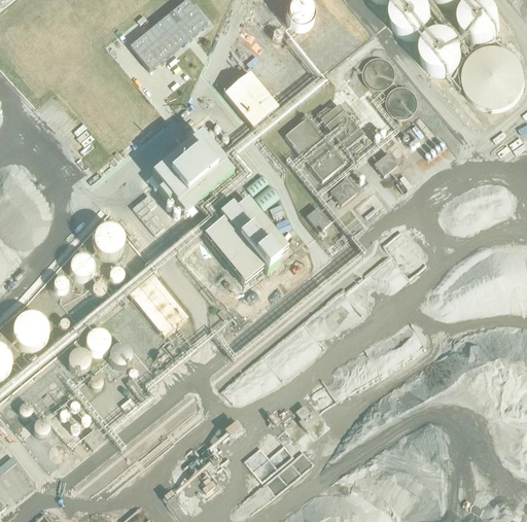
[(185,0),(132,44),(151,69),(209,22),(191,0),(185,0)]
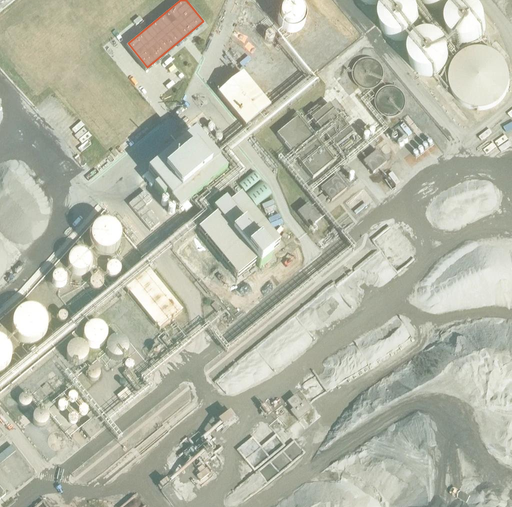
[(381,13),(381,19),(383,24),(387,28),(391,31),(397,33),(402,33),(408,31),(412,28),(416,24),(418,18),(418,12),(416,6),(413,1),(412,0),(388,0),(385,2),(382,7),(381,13)]
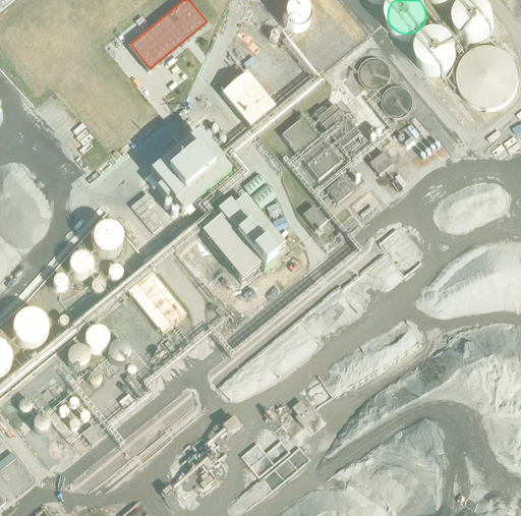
[(284,21),(287,25),(292,29),(296,29),(301,27),(305,25),(308,21),(310,15),(309,10),(306,5),(301,2),(296,1),(290,2),(286,5),(283,10),(282,16),(284,21)]
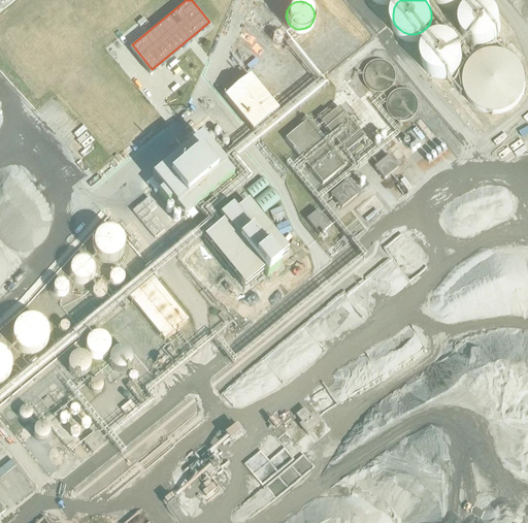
[(462,21),(463,27),(465,32),(468,36),(473,39),(479,41),(485,41),(490,39),(495,36),(498,32),(500,26),(501,20),(499,13),(495,8),(490,4),(484,3),(477,3),(472,5),(467,9),(464,14),(462,21)]
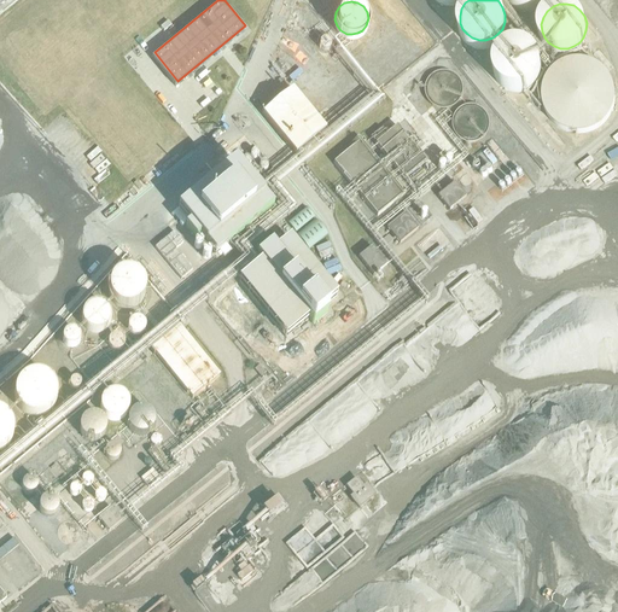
[(321,36),(322,40),(325,41),(328,41),(331,40),(332,38),(332,34),(330,30),(326,30),(322,33),(321,36)]
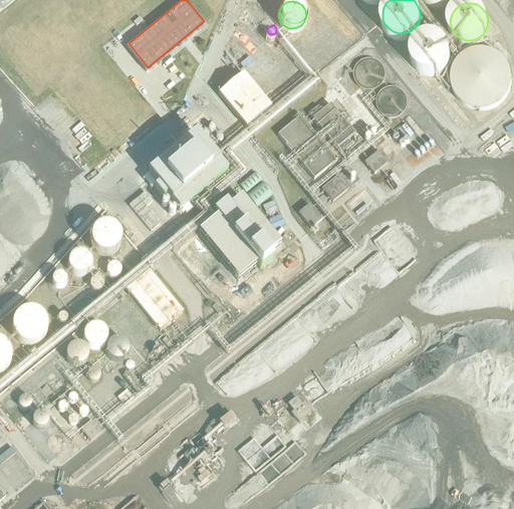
[(411,49),(412,55),(414,60),(417,64),(422,67),(427,69),(433,69),(438,67),(443,64),(446,60),(449,54),(449,48),(447,42),(443,37),(438,34),(432,32),(426,32),(421,34),(416,38),(413,43),(411,49)]
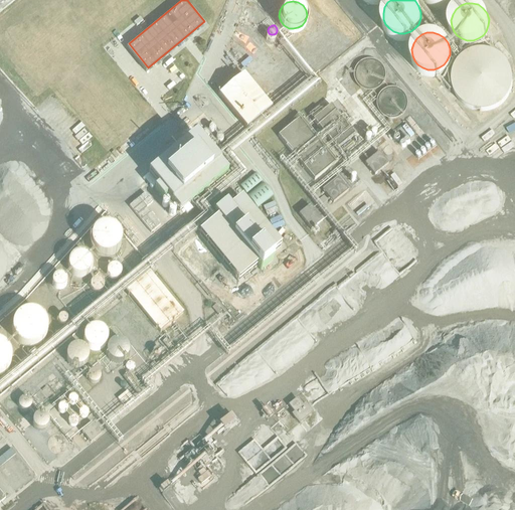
[(454,73),(454,80),(456,89),(460,96),(466,102),(474,105),(482,107),(490,107),(498,104),(504,99),(510,93),(513,86),(514,77),(513,69),(510,61),(506,55),(499,50),(492,47),(485,46),(477,46),(470,49),(464,53),(459,59),(456,65),(454,73)]
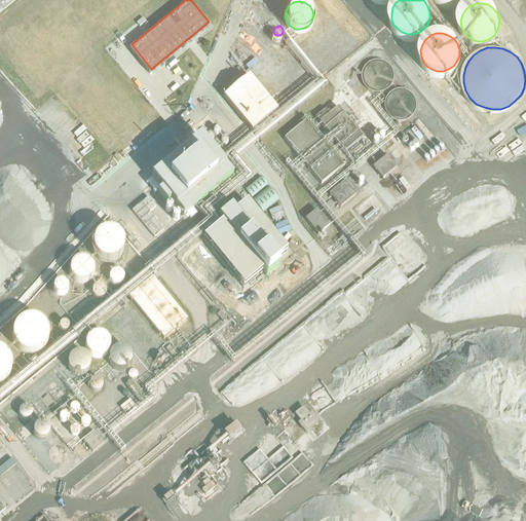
[(368,85),(372,87),(375,88),(379,88),(383,87),(386,85),(389,83),(392,80),(393,76),(395,72),(393,68),(392,64),(389,61),(386,58),(382,57),(377,56),(372,57),(369,59),(365,62),(363,66),(362,70),(362,74),(363,78),(365,81),(368,85)]
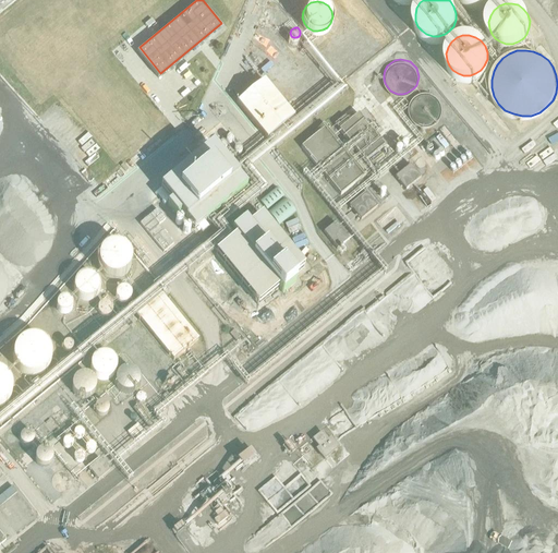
[(194,85),(203,80),(199,75),(191,82),(194,85)]
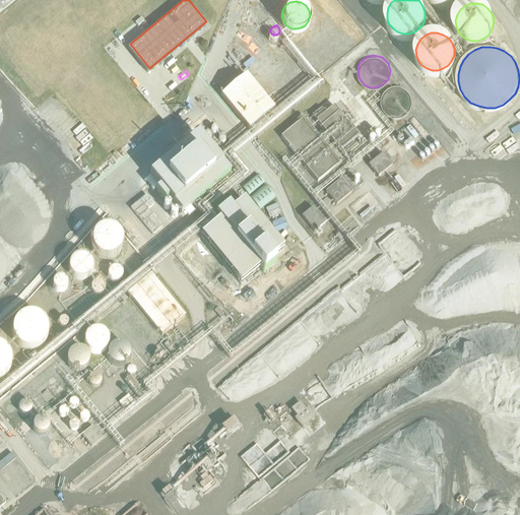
[(247,71),(222,91),(251,127),(275,107),(247,71)]
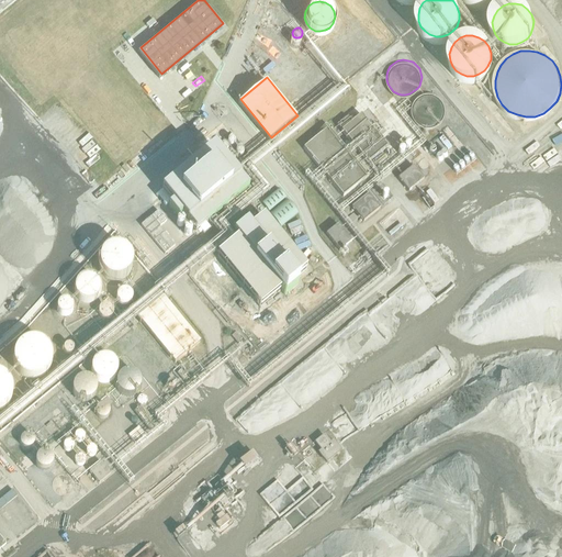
[(438,122),(442,119),(445,115),(446,112),(446,108),(446,104),(445,100),(442,97),(438,93),(436,92),(431,91),(427,90),(423,91),(419,93),(416,96),(413,100),(412,104),(412,108),(412,113),(414,118),(418,121),(423,124),(426,125),(428,125),(434,124),(436,124),(438,122)]
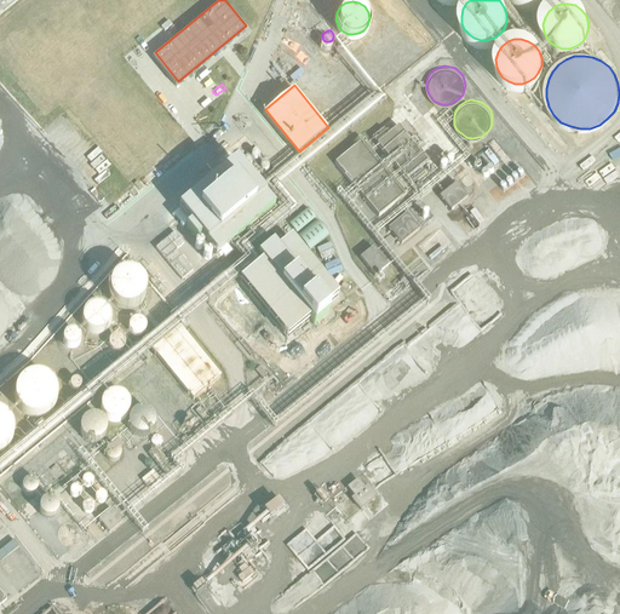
[(378,213),(407,190),(406,189),(407,188),(405,185),(403,187),(388,167),(395,161),(406,176),(428,158),(417,143),(425,137),(418,128),(409,135),(399,121),(377,139),(388,153),(382,159),(362,136),(334,159),(378,213)]
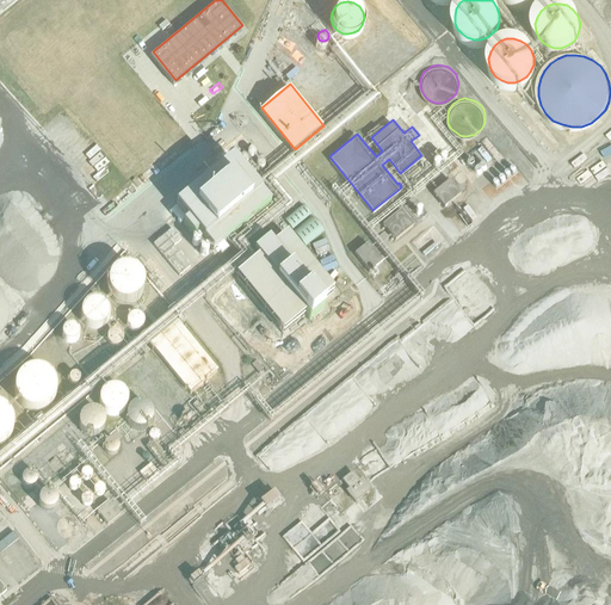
[(485,135),(501,155),(506,152),(489,131),(485,135)]
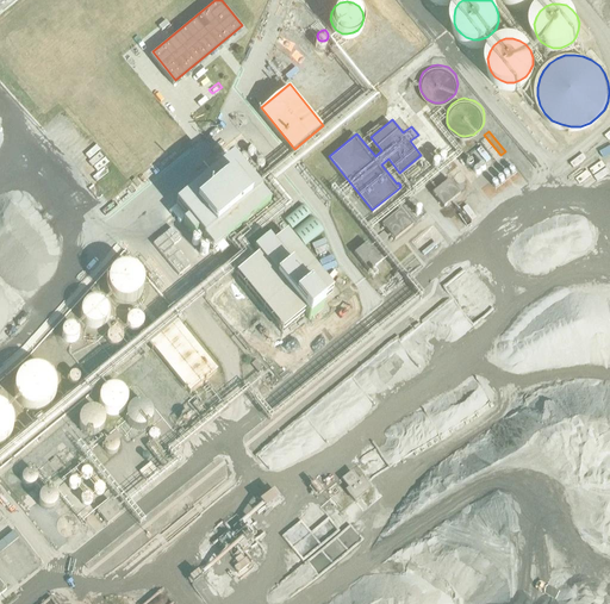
[(485,156),(478,163),(483,169),(498,155),(484,139),(475,145),(485,156)]
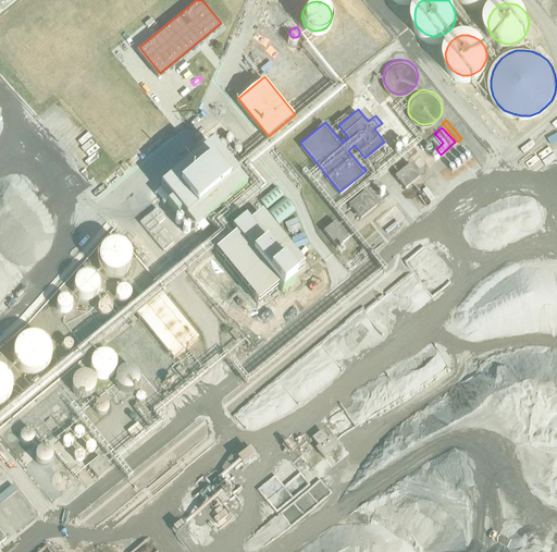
[(247,182),(213,139),(161,182),(172,196),(169,199),(177,210),(182,207),(196,224),(247,182)]
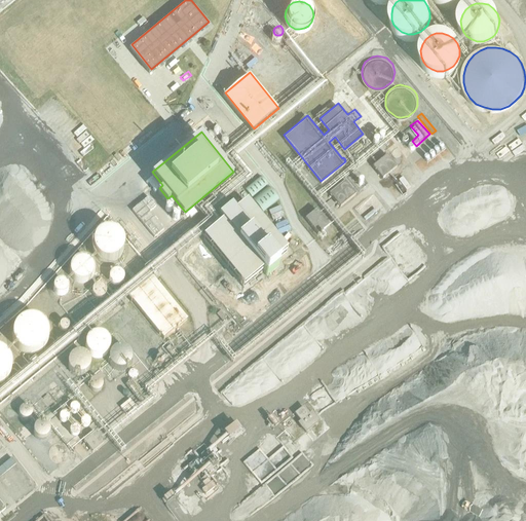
[(487,147),(498,141),(495,137),(485,143),(487,147)]
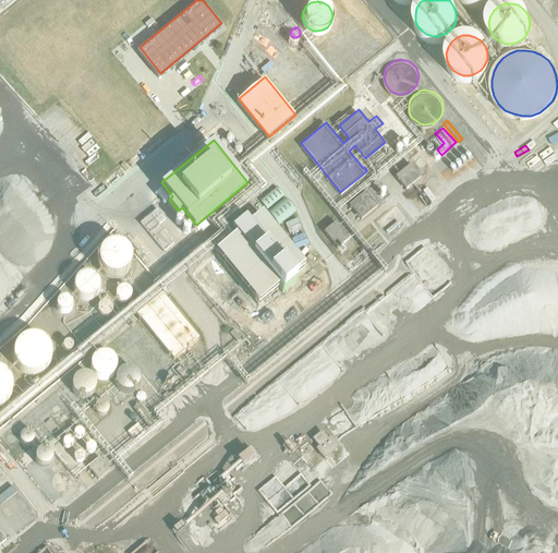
[(476,149),(449,173),(459,184),(486,160),(476,149)]
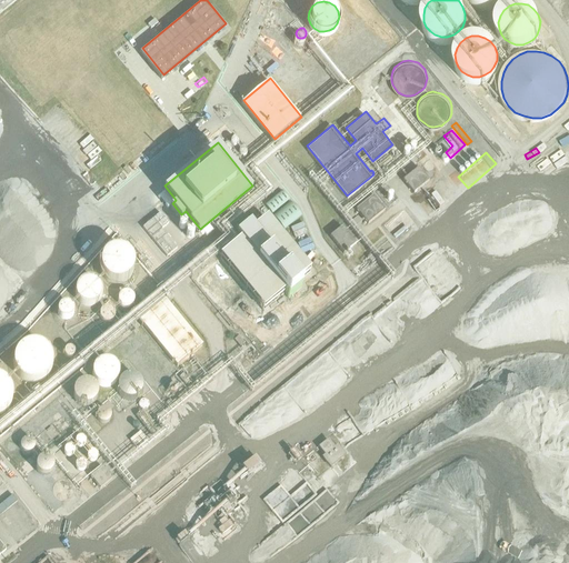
[(423,181),(432,174),(421,161),(407,173),(422,193),(429,188),(423,181)]
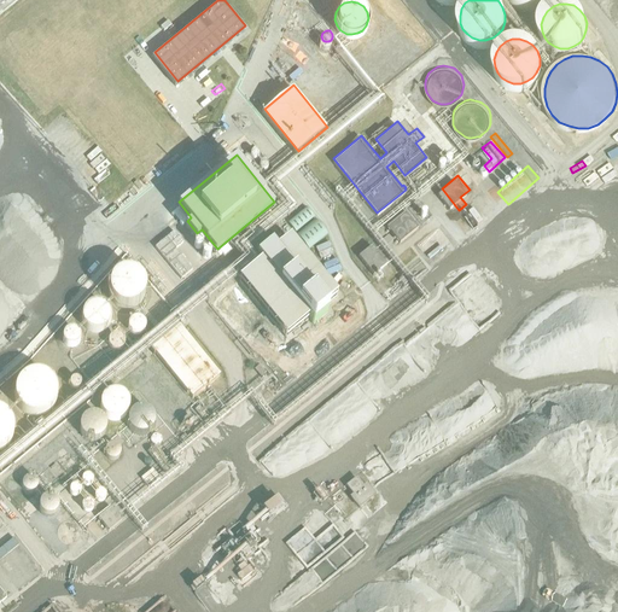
[(309,199),(291,217),(301,226),(318,208),(309,199)]
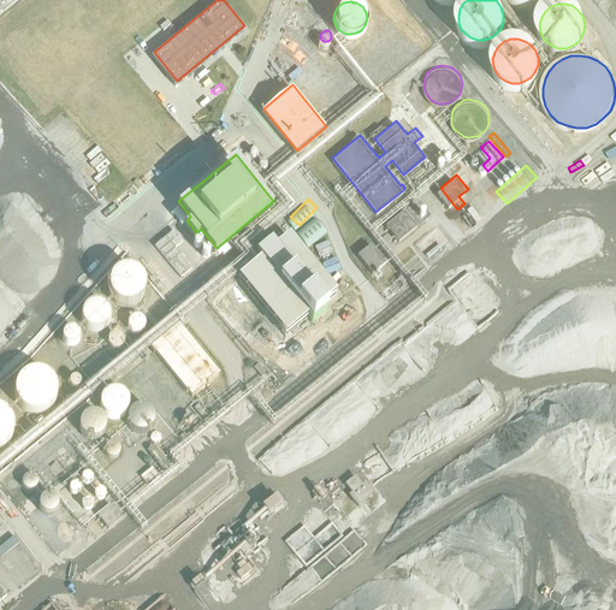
[(407,205),(389,219),(402,236),(420,221),(407,205)]
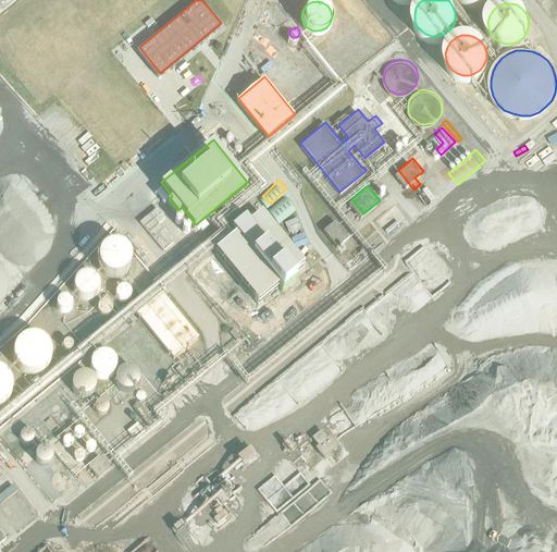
[(420,194),(424,199),(431,194),(426,188),(420,194)]
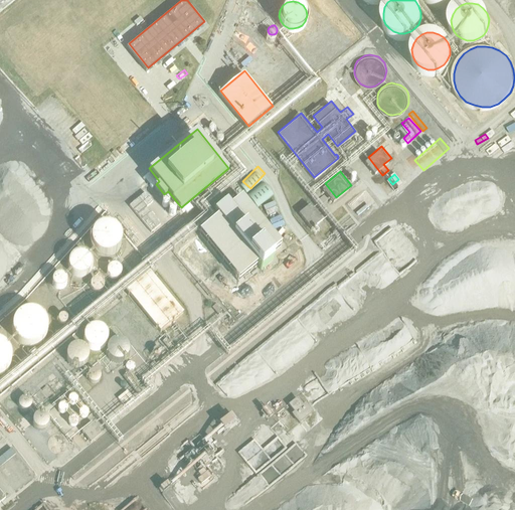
[(263,193),(273,186),(266,177),(249,188),(256,197),(263,193)]
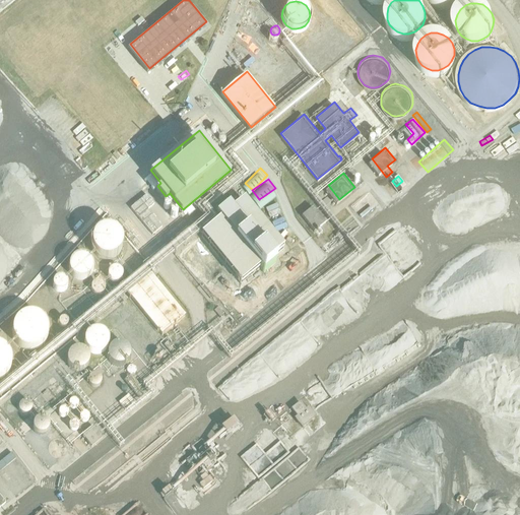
[(131,203),(153,230),(163,222),(148,205),(155,199),(147,190),(131,203)]
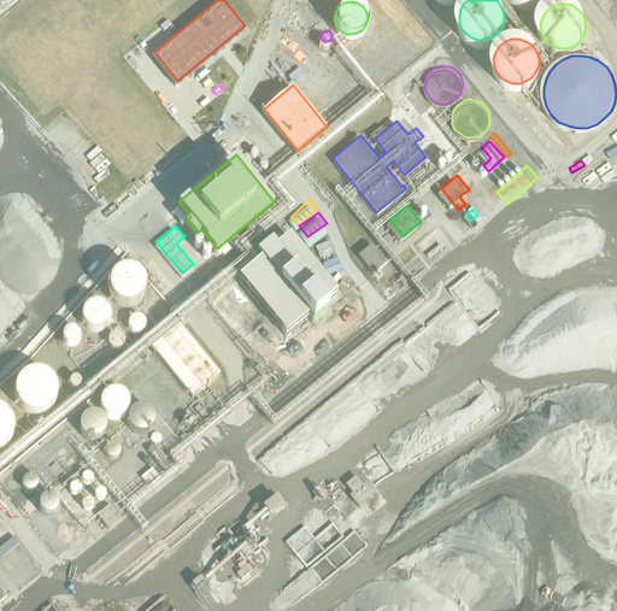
[(258,250),(262,256),(240,274),(287,332),(310,313),(315,318),(329,306),(324,301),(338,289),(291,231),(276,244),(272,238),(258,250)]
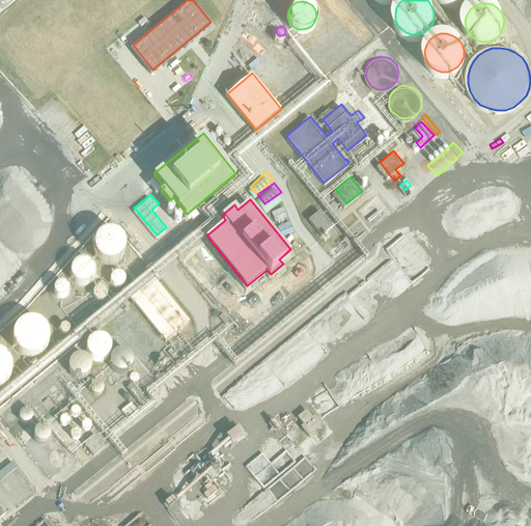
[(286,201),(275,205),(279,217),(290,213),(286,201)]
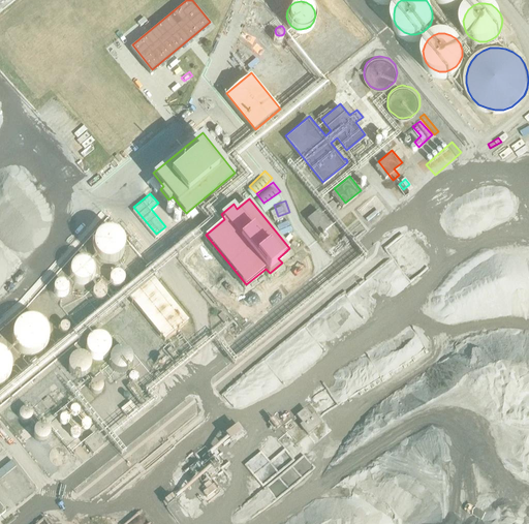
[(368,213),(373,219),(384,210),(379,203),(368,213)]
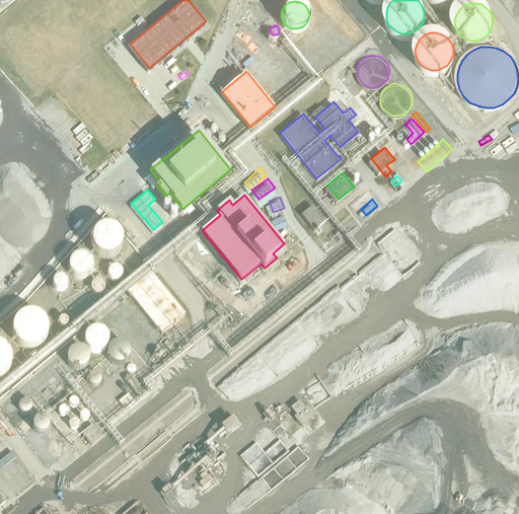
[(312,203),(301,212),(313,227),(324,219),(312,203)]
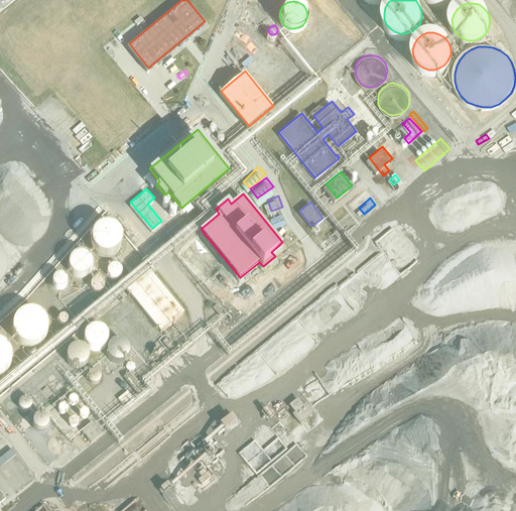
[(94,236),(94,241),(97,246),(102,249),(107,250),(113,250),(118,247),(121,242),(123,238),(122,233),(121,228),(117,224),(113,222),(108,221),(103,222),(99,224),(96,227),(94,232),(94,236)]
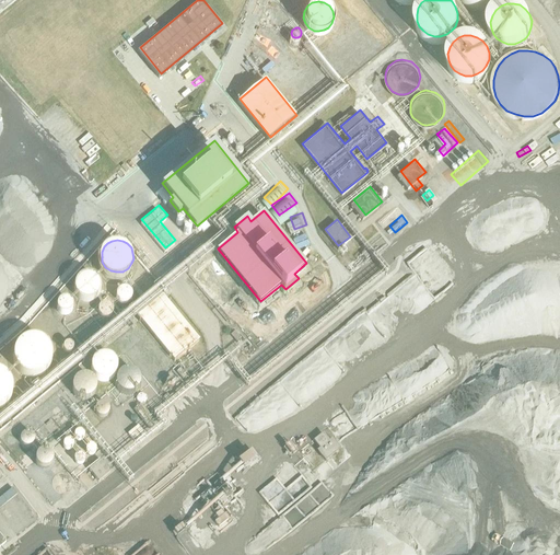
[(77,284),(77,288),(79,292),(83,295),(88,296),(92,296),(96,292),(98,289),(100,285),(100,280),(97,276),(93,274),(89,273),(84,273),(80,275),(78,279),(77,284)]
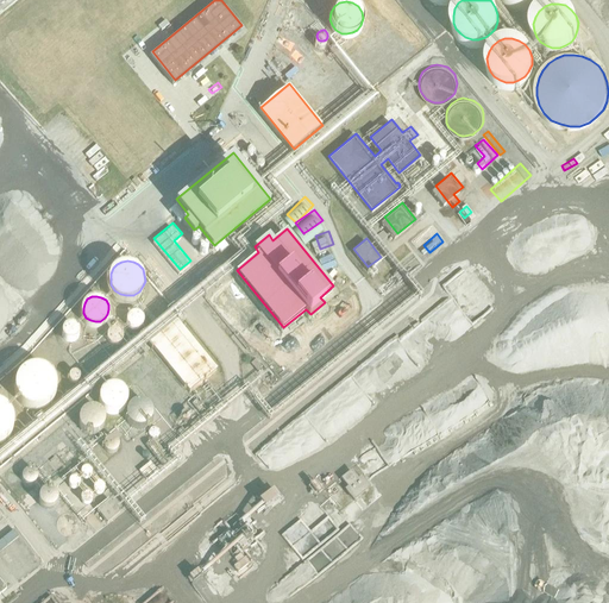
[(126,314),(126,318),(129,321),(132,324),(136,324),(140,322),(142,319),(143,314),(139,309),(136,308),(131,308),(129,311),(126,314)]
